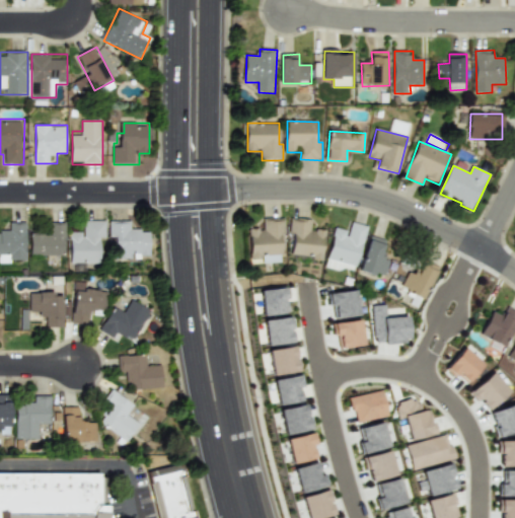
[(285,219),(266,219),(266,230),(251,230),(252,260),(266,260),(266,264),(286,264),(285,219)]
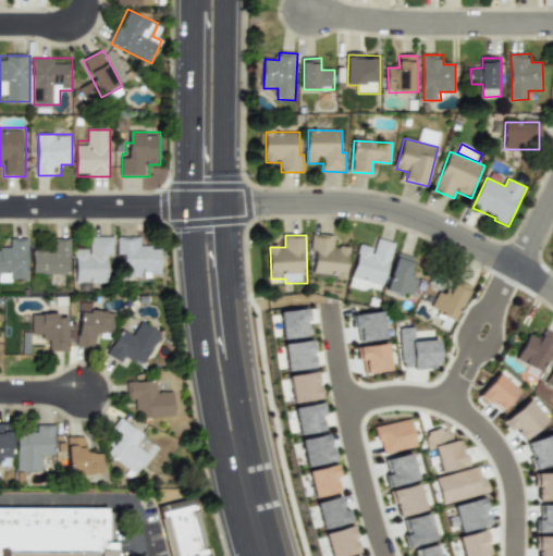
[(352,248),(336,247),(336,236),(315,235),(314,250),(317,250),(316,275),(349,278),(352,248)]
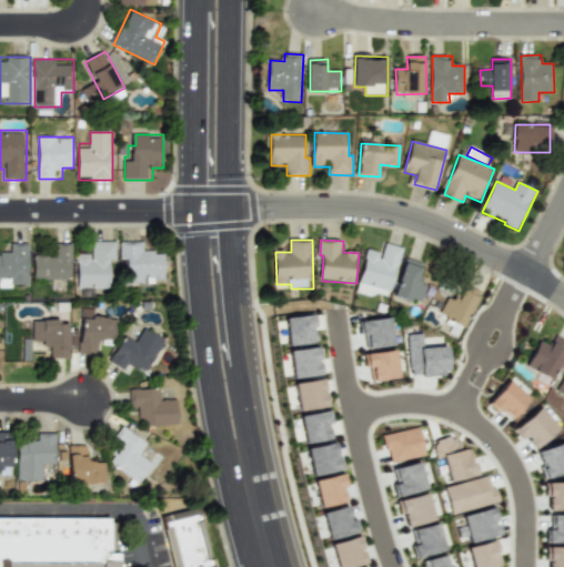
[(118,241),(91,241),(91,254),(79,254),(79,297),(103,297),(103,285),(118,285),(118,241)]
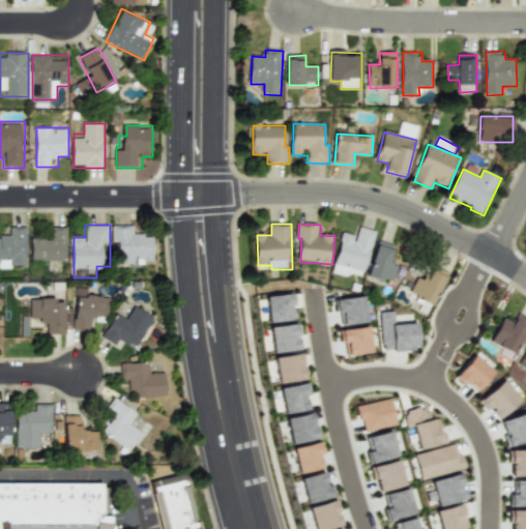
[(136,226),(114,226),(114,252),(122,252),(122,264),(156,265),(156,237),(136,236),(136,226)]
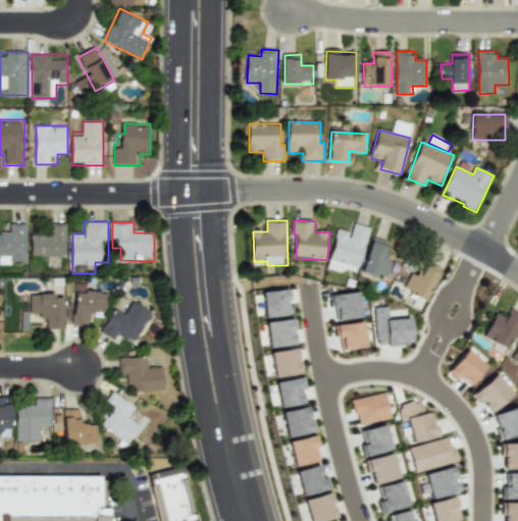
[(56,236),(33,236),(33,257),(67,257),(67,224),(56,224),(56,236)]
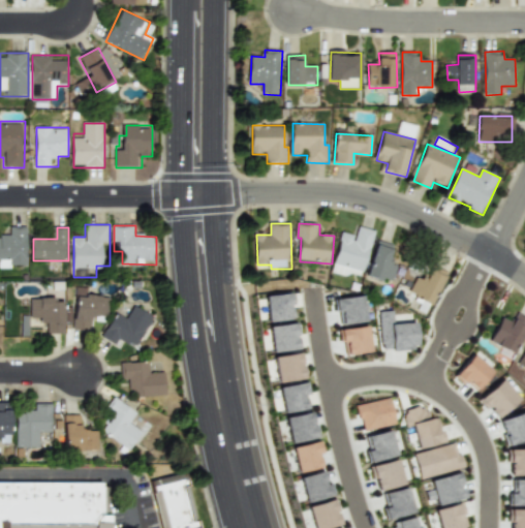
[(375,231),(361,227),(359,237),(343,233),(334,273),(347,276),(348,272),(365,276),(375,231)]
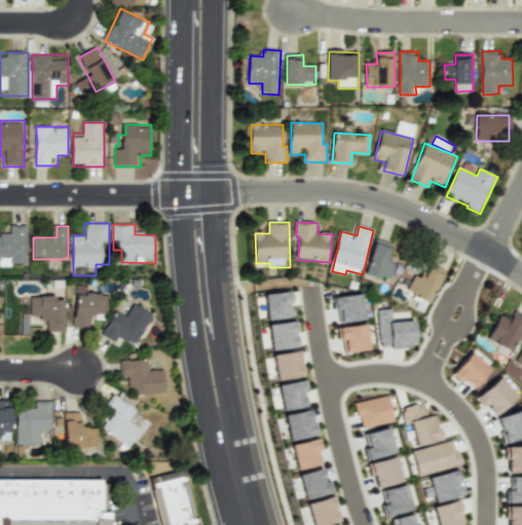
[(29,227),(7,227),(7,235),(0,235),(0,265),(29,265),(29,227)]
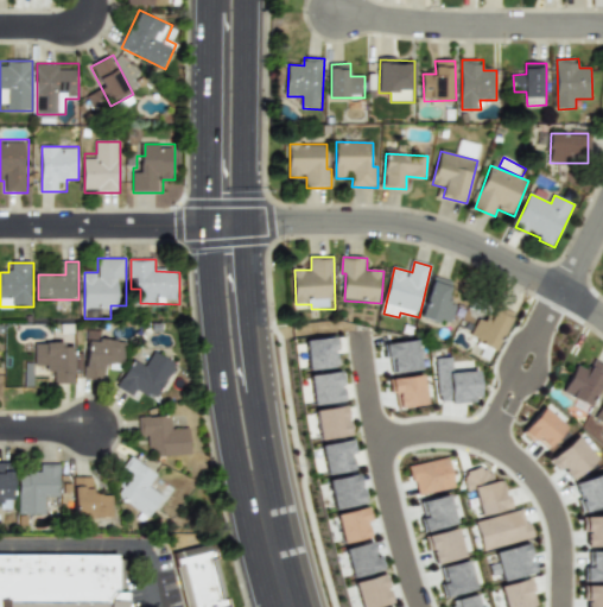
[(455,283),(437,277),(424,317),(451,326),(458,307),(448,303),(455,283)]
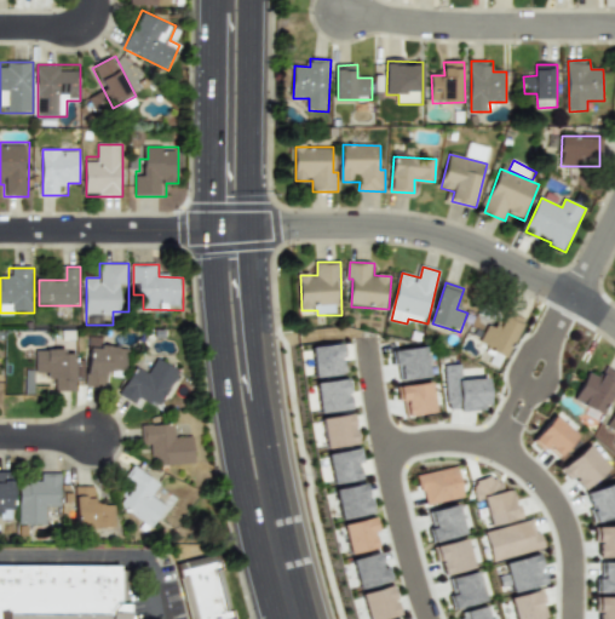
[(498,330),(489,326),(481,345),(510,357),(526,319),(506,310),(498,330)]
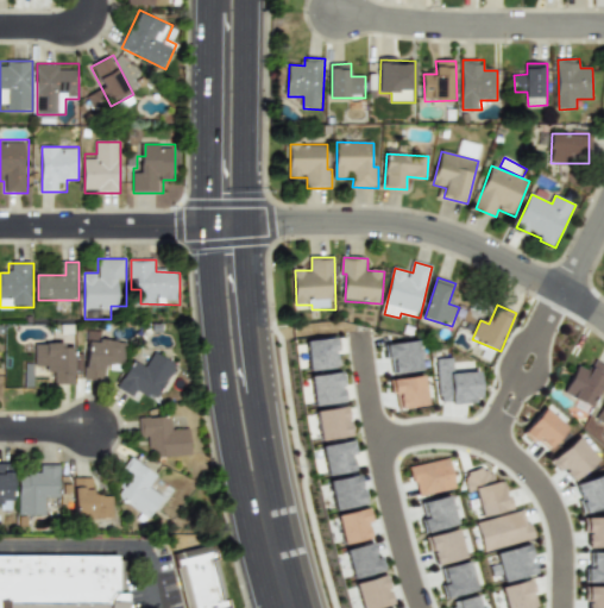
[(88,337),(87,377),(109,378),(109,368),(127,369),(127,338),(88,337)]
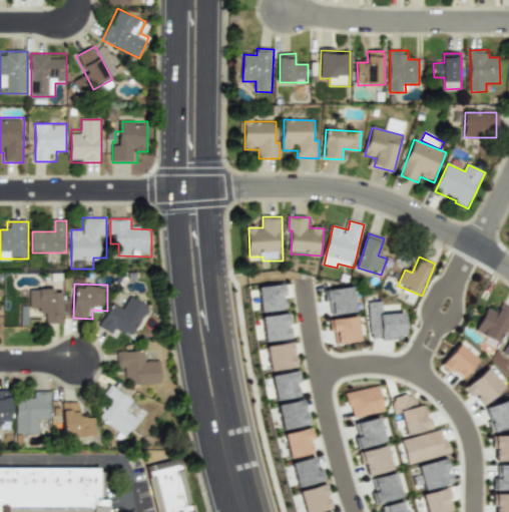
[(262,313),(288,311),(285,286),(260,288),(262,313)]
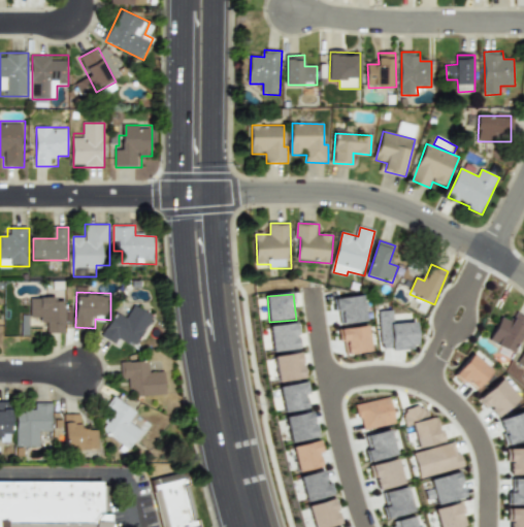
[(44,332),(67,332),(67,297),(31,297),(31,322),(44,322),(44,332)]
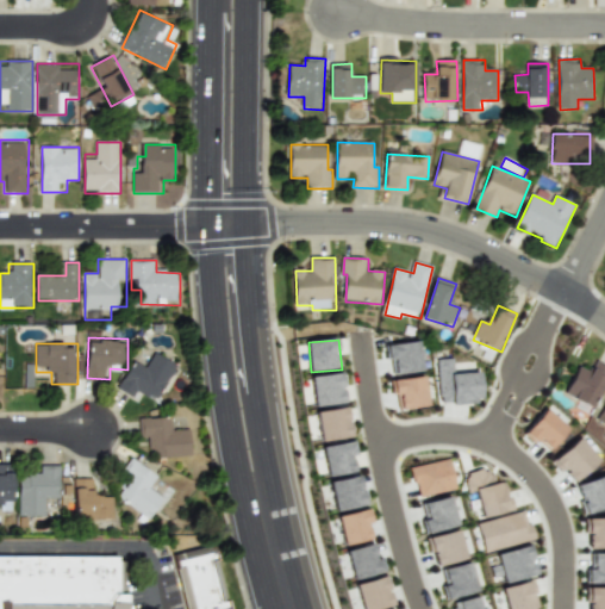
[(395,359),(397,374),(423,372),(422,343),(388,345),(390,359),(395,359)]
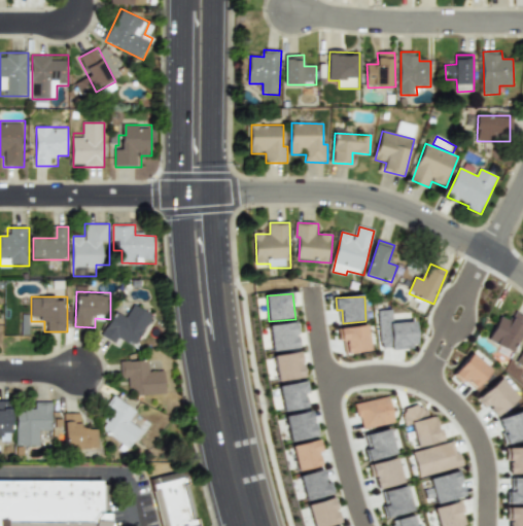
[(117,309),(104,336),(124,346),(128,339),(139,345),(155,315),(134,304),(128,315),(117,309)]
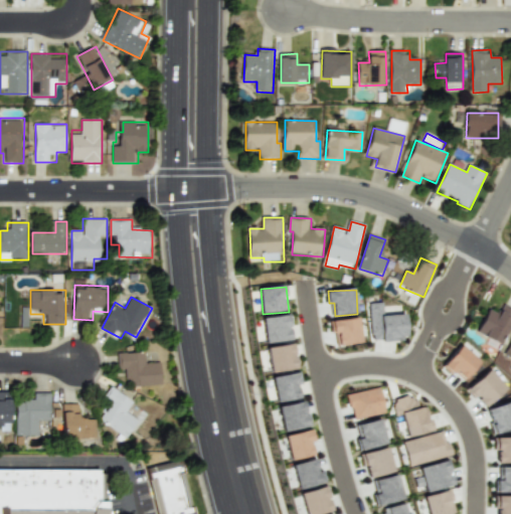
[(372,304),(373,342),(407,341),(407,315),(385,316),(384,303),(372,304)]
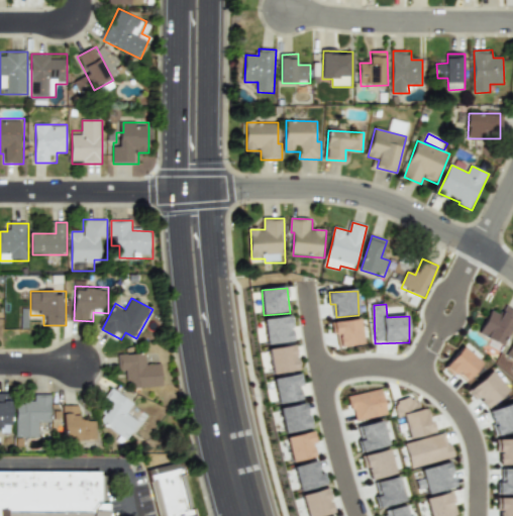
[(512,308),(507,306),(502,316),(492,311),(481,335),(504,346),(512,328),(512,308)]
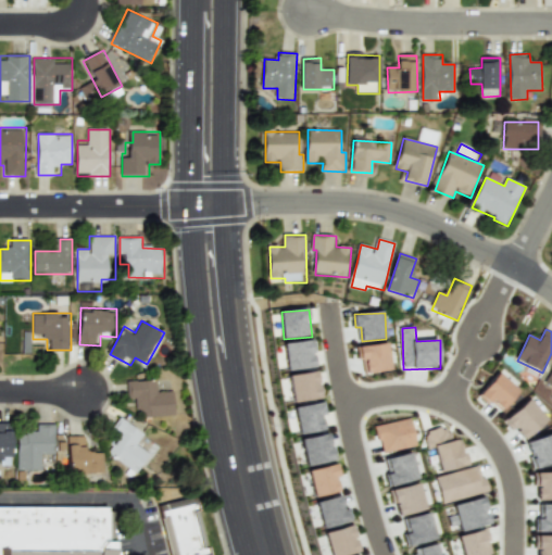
[(285,344),(289,371),(317,367),(313,340),(285,344)]
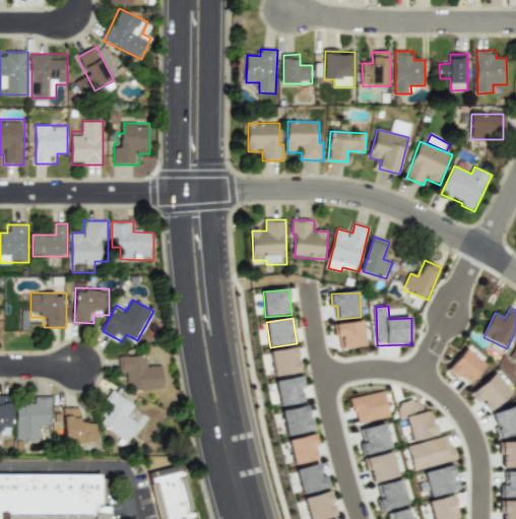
[(342,336),(343,349),(366,347),(364,322),(336,324),(337,337),(342,336)]
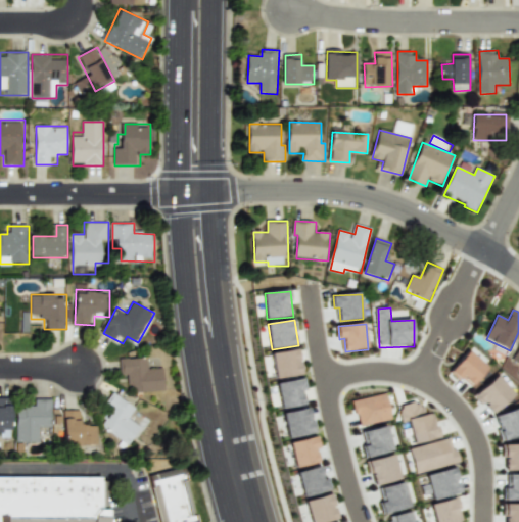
[(277,380),(304,375),(299,349),(273,354),(277,380)]
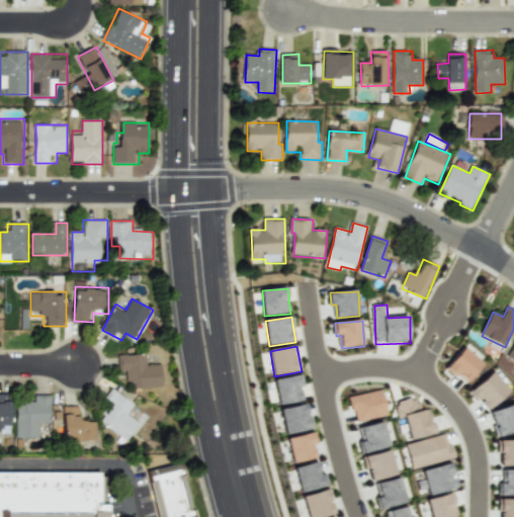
[(448,368),(467,384),(485,364),(464,348),(448,368)]
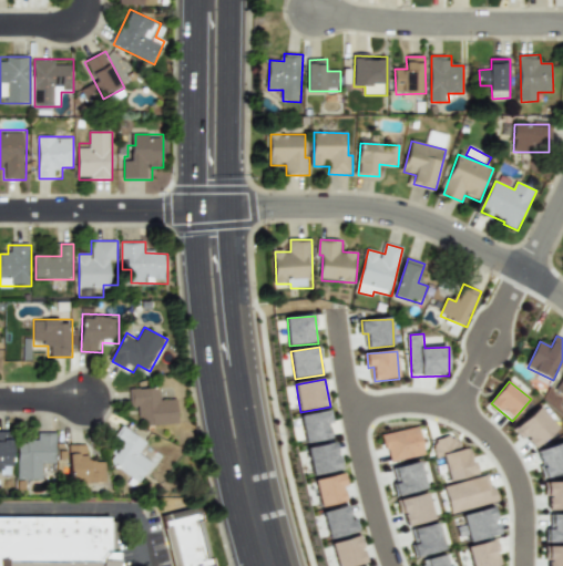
[(134,414),(145,414),(145,426),(181,424),(180,399),(166,399),(166,387),(133,389),(134,414)]
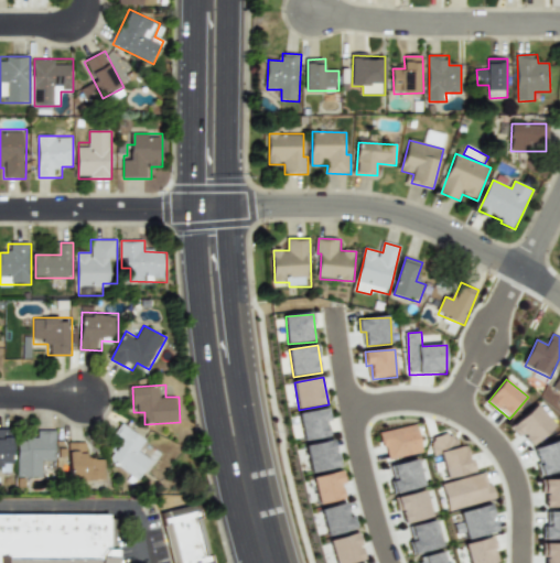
[(557,425),(538,404),(514,428),(532,447),(557,425)]
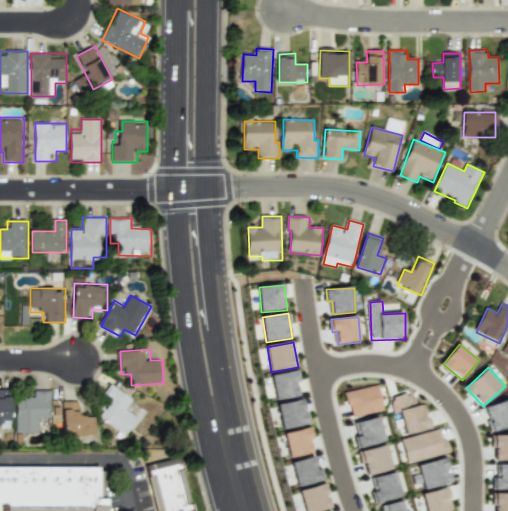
[(272,376),(277,400),(303,395),(298,371),(272,376)]
